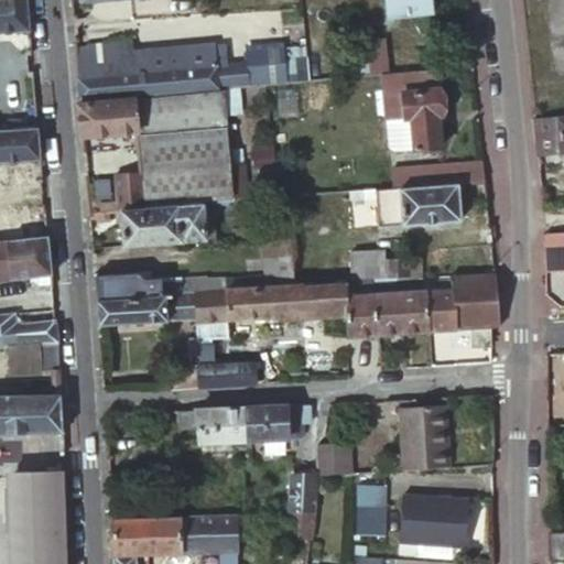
[(29,25),(26,0),(0,0),(0,29),(30,28),(29,25)]
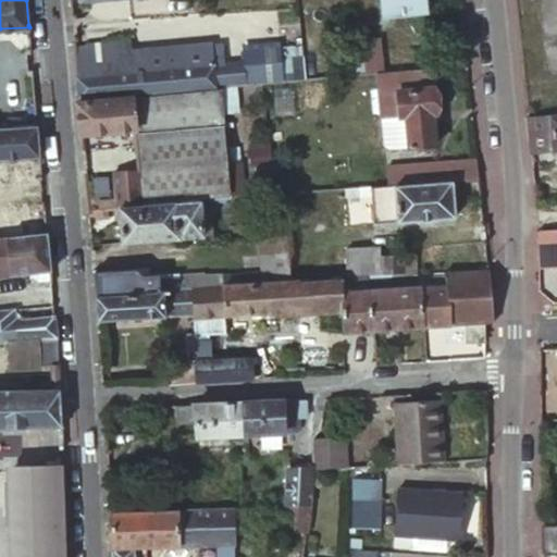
[(382,0),(384,15),(426,11),(425,0),(382,0)]
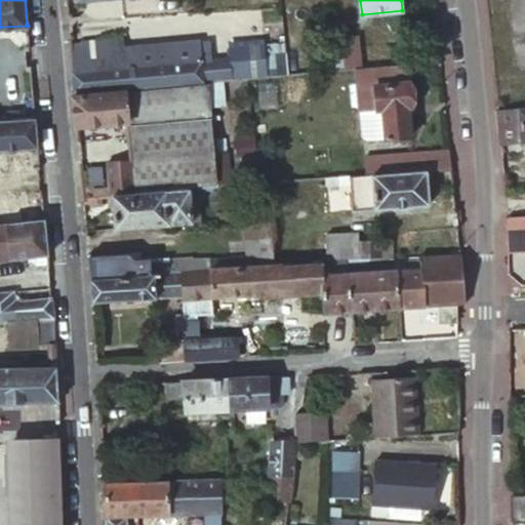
[(263,34),(223,38),(224,53),(265,49),(263,34)]
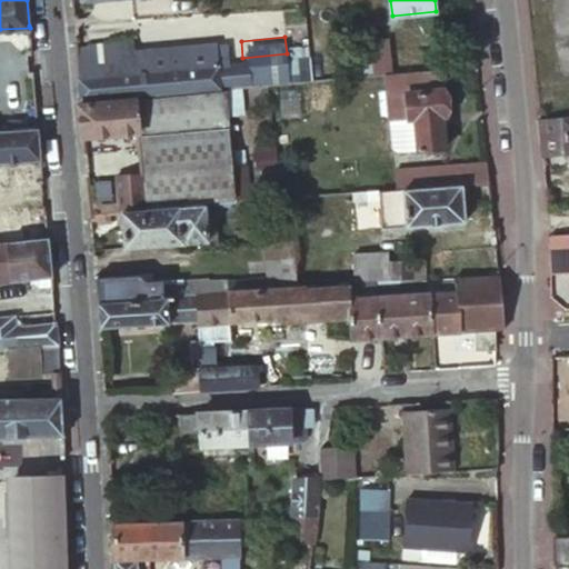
[(371,39),(375,75),(387,72),(392,72),(390,38),(371,39)]
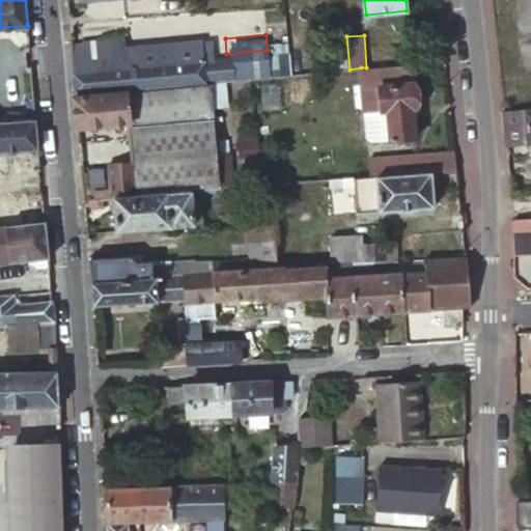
[(73,73),(74,93),(204,82),(211,81),(231,80),(230,70),(229,59),(203,61),(201,61),(169,64),(126,68),(122,37),(70,42),(73,73)]
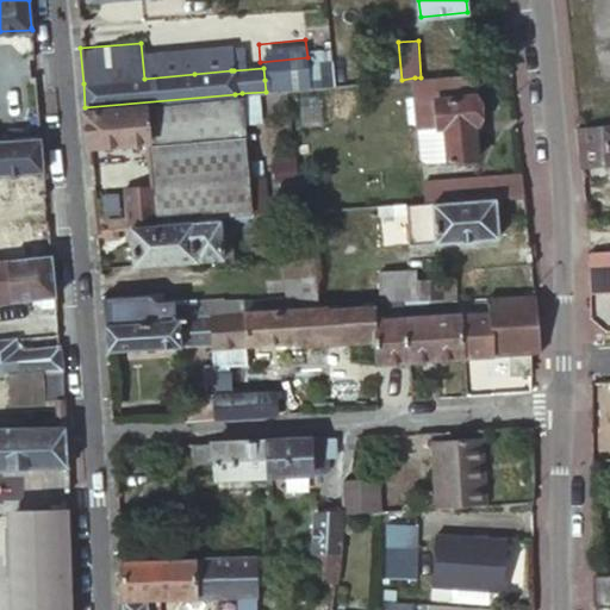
[(194,74),(231,70),(230,49),(192,53),(194,74)]
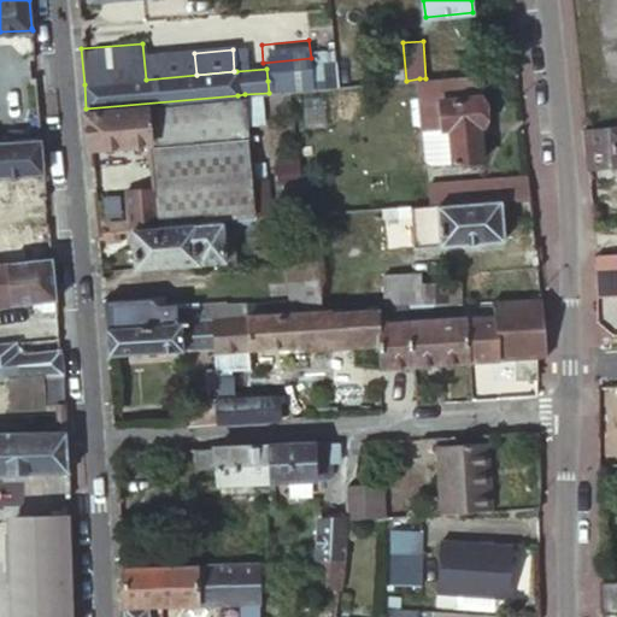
[(423,130),(444,128),(452,127),(456,164),(483,160),(480,124),(485,124),(482,97),(480,74),(458,76),(441,77),(433,78),(425,78),(419,78),(423,130)]
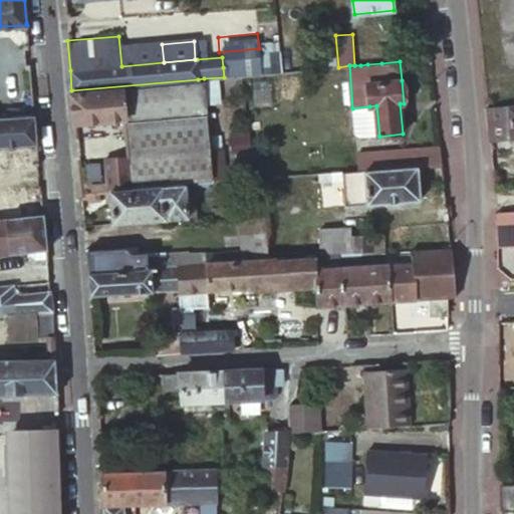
[(224,77),(260,74),(259,63),(223,67),(224,77)]
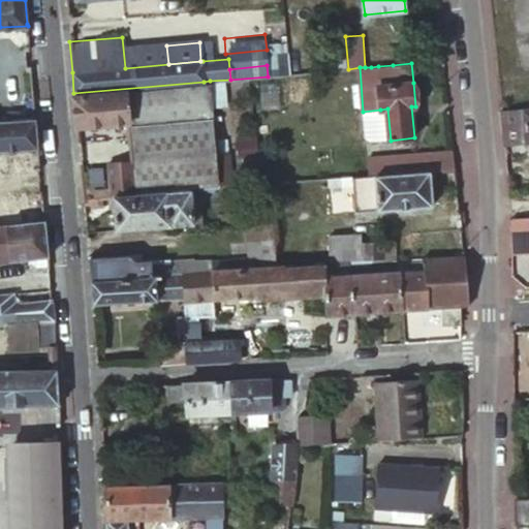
[(215,115),(213,115),(210,84),(74,96),(72,96),(75,127),(127,122),(129,161),(105,163),(107,186),(109,197),(114,196),(132,195),(148,193),(170,192),(191,190),(198,189),(221,187),(217,153),(219,153),(215,115)]
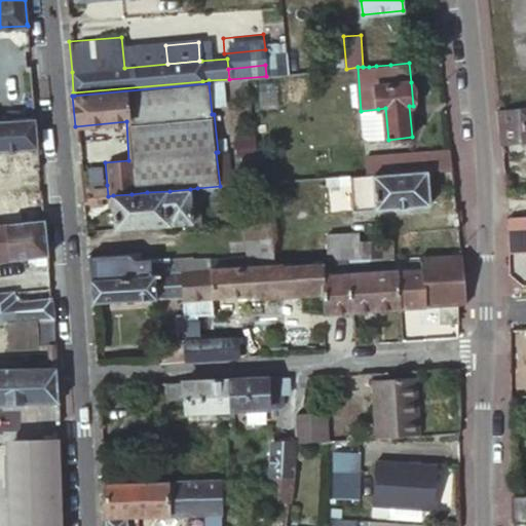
[(525,108),(521,109),(498,110),(500,143),(523,141),(525,141),(525,108)]
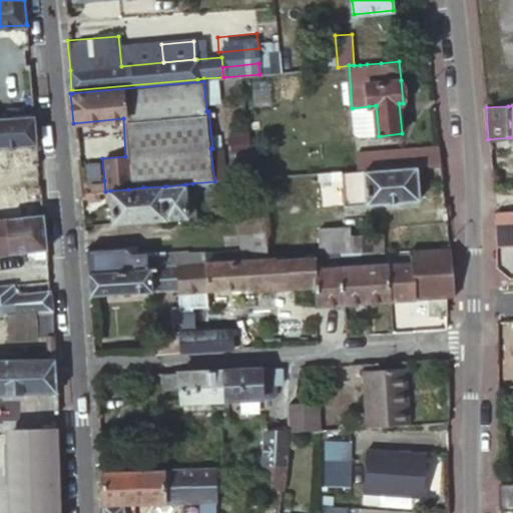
[(0,117),(0,146),(37,145),(34,115),(0,117)]
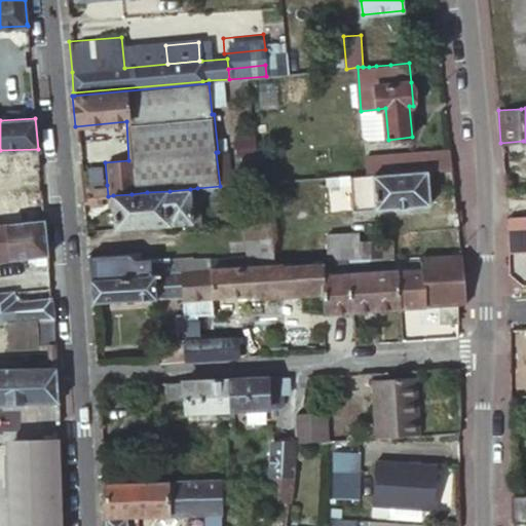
[(453,168),(452,153),(374,159),(375,175),(427,171),(453,168)]
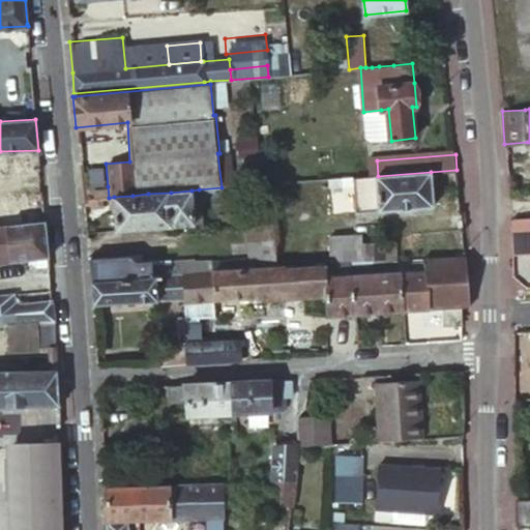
[(378,176),(356,178),(357,212),(434,206),(431,172),(378,176)]
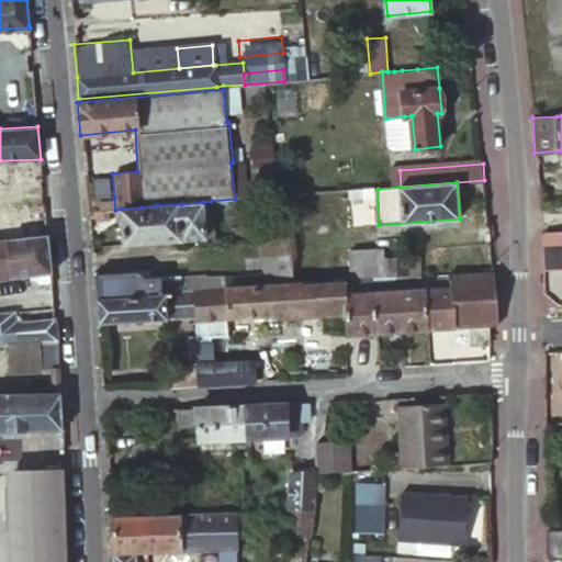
[(107,210),(115,210),(114,198),(87,199),(88,211),(107,210)]
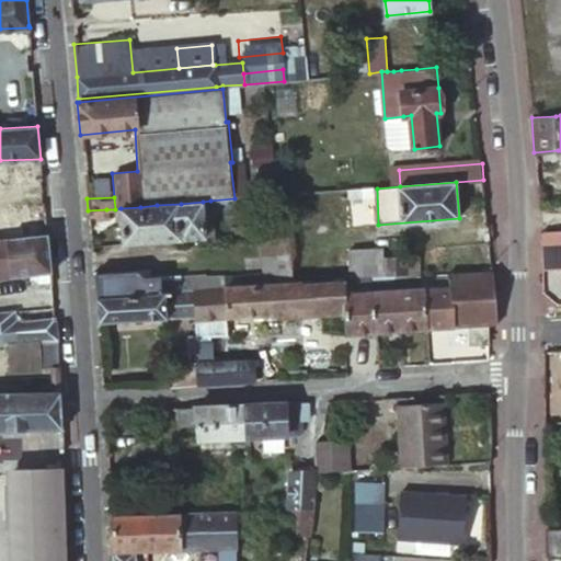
[(210,201),(203,202),(206,239),(214,238),(210,201)]
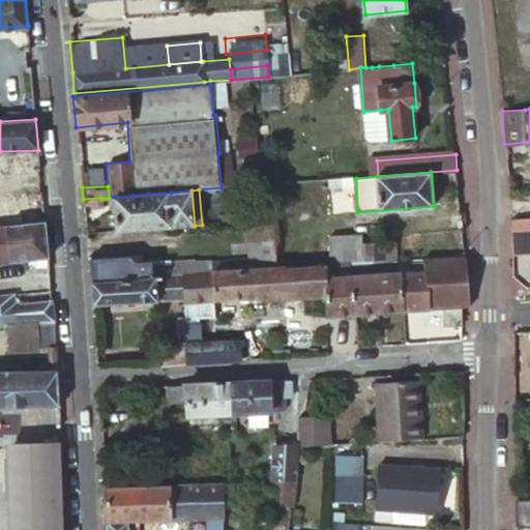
[(171,193),(148,194),(149,206),(147,209),(149,230),(152,230),(152,228),(195,226),(192,190),(171,193)]
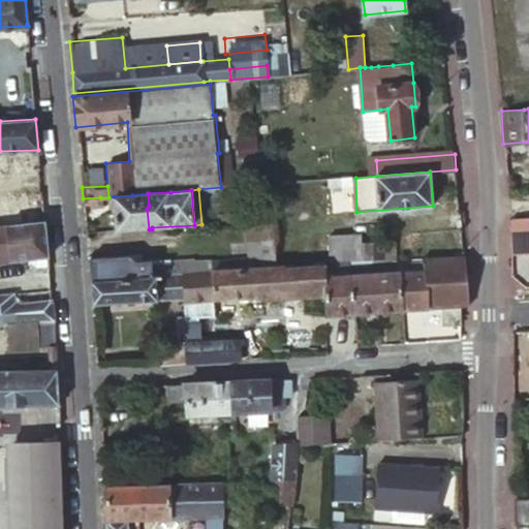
[(0,225),(45,220),(43,193),(28,194),(29,205),(6,206),(0,207),(0,225)]
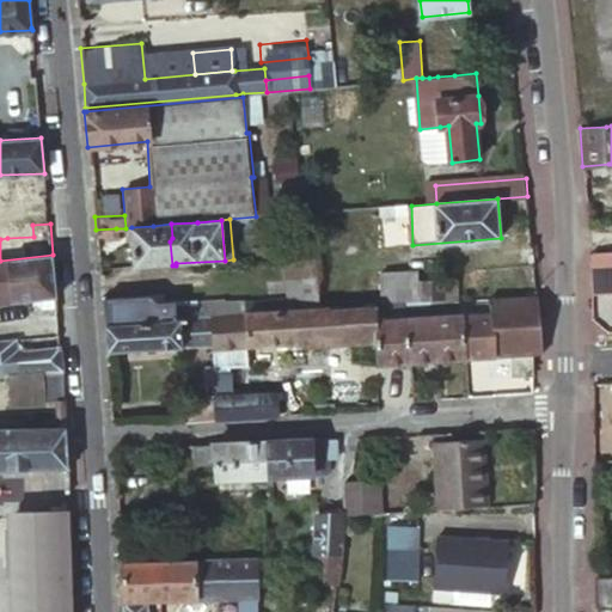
[(153,226),(132,227),(135,267),(157,265),(157,267),(172,265),(170,242),(172,238),(171,224),(153,226)]
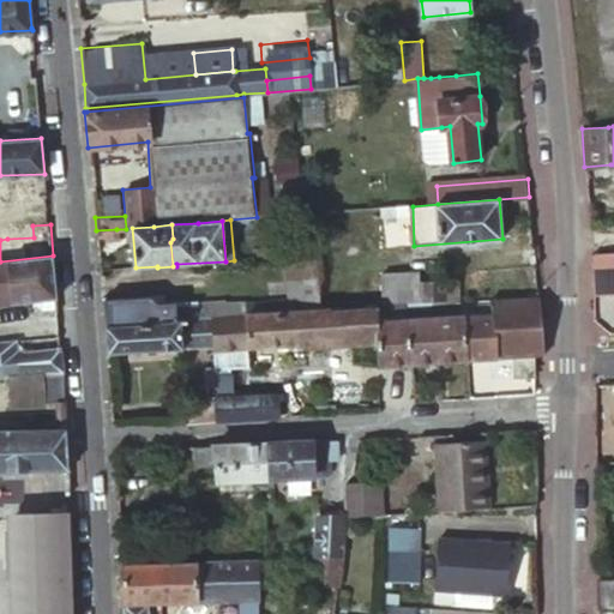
[(34,238),(32,226),(6,228),(7,239),(34,238)]
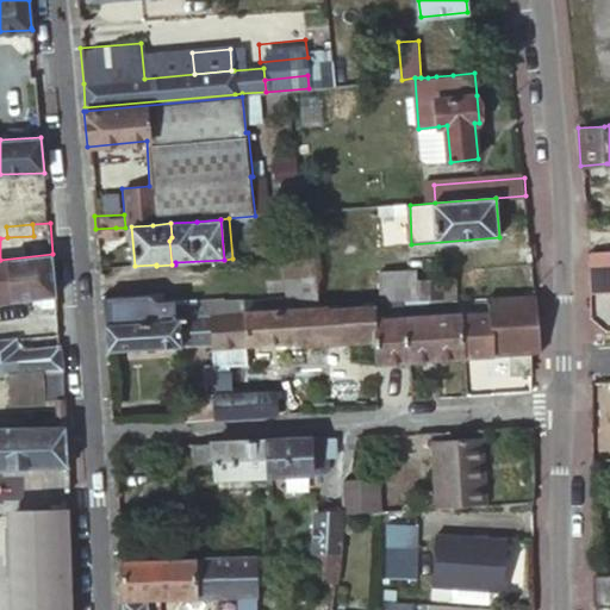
[(609,250),(590,251),(590,268),(609,266),(609,250)]
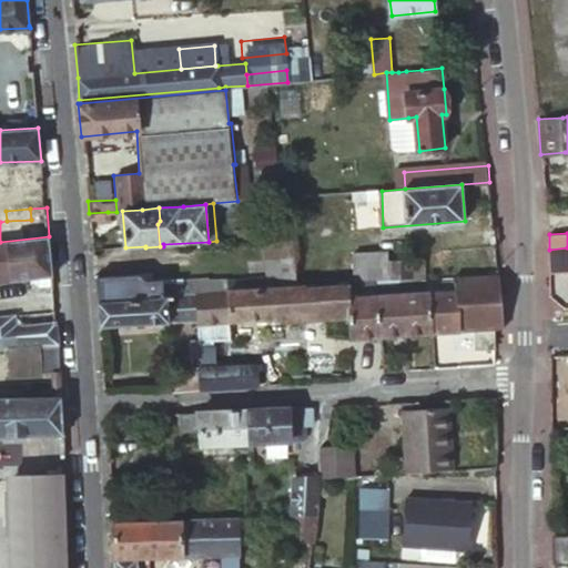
[(49,236),(0,242),(0,282),(29,279),(29,286),(53,283),(49,236)]
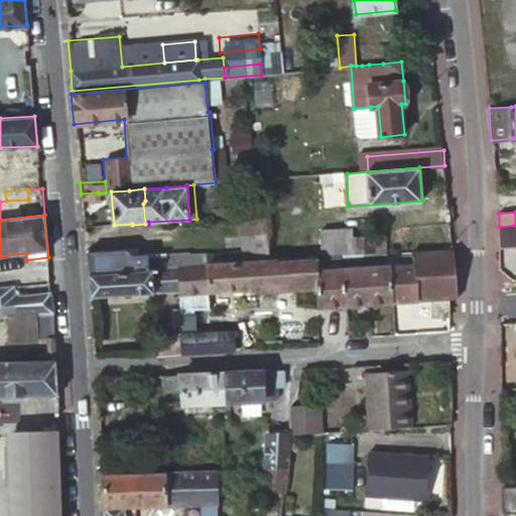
[(269,237),(269,231),(268,221),(240,224),(240,234),(241,239),(269,237)]
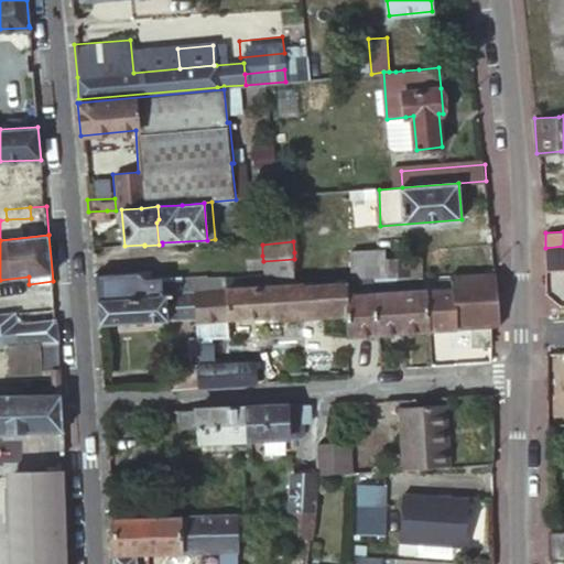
[(353,279),(387,277),(386,250),(351,252),(353,279)]
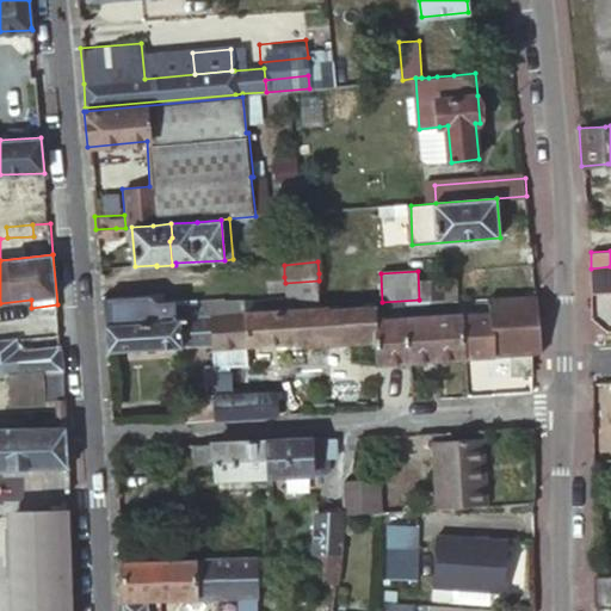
[(420,281),(420,301),(432,301),(444,300),(443,278),(420,281)]
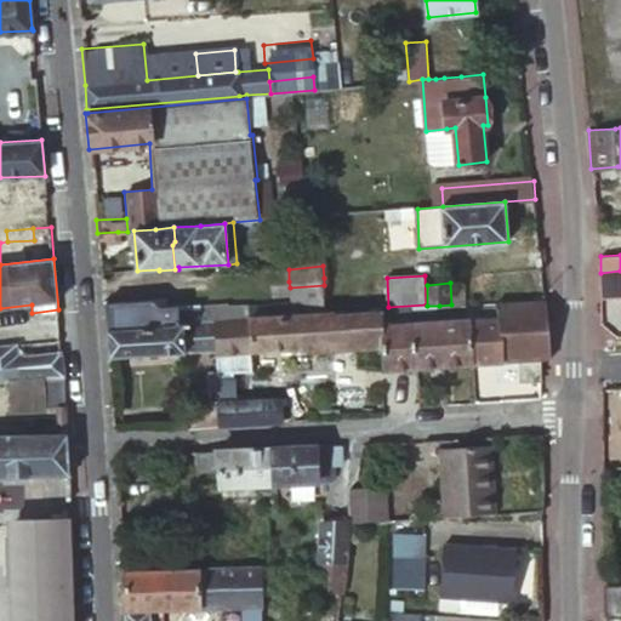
[(465,283),(450,283),(451,305),(451,306),(466,306),(465,283)]
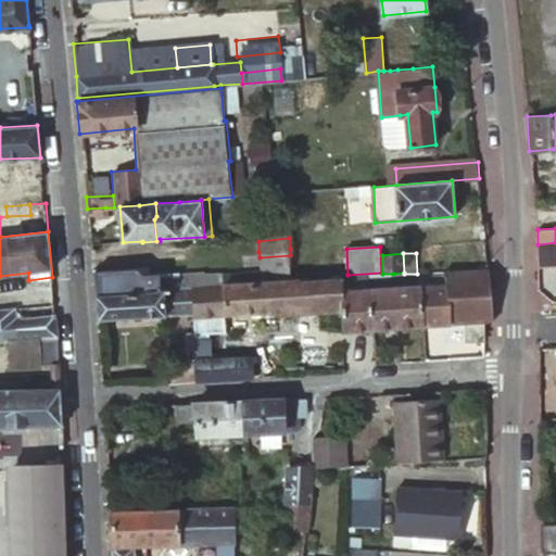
[(125,269),(95,272),(96,295),(191,289),(292,281),(290,255),(260,257),(261,274),(205,276),(204,274),(179,275),(179,273),(159,274),(152,273),(151,274),(142,275),(137,269),(130,269),(125,272),(125,269)]
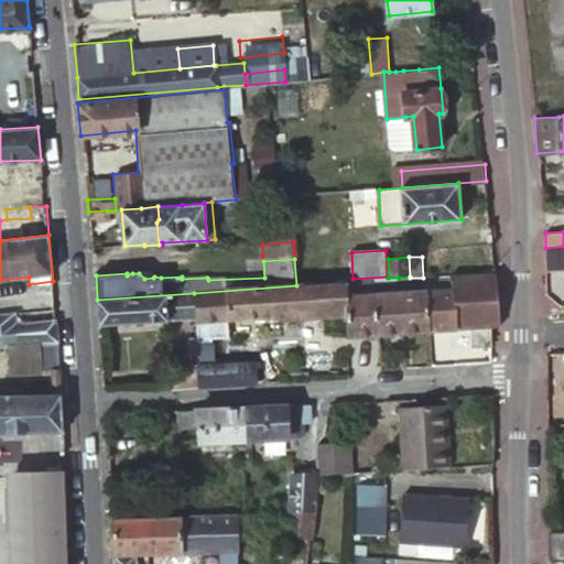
[(481,326),(491,326),(500,326),(497,273),(452,275),(453,289),(426,291),(429,328),(432,328),(456,327),(473,326),(481,326)]
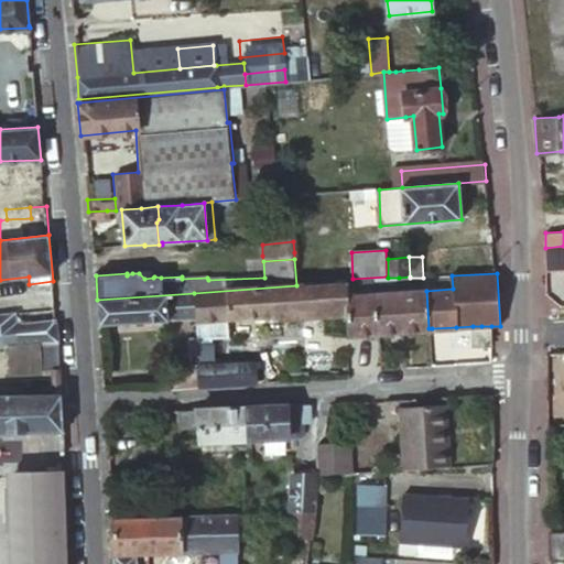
[(410,277),(399,278),(400,288),(424,286),(423,278),(410,278),(410,277)]
